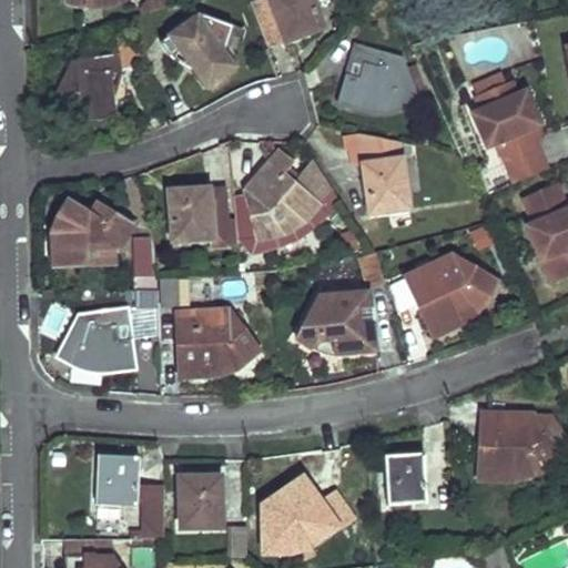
[(171,6),(169,0),(69,0),(69,1),(95,3),(108,2),(114,0),(134,0),(140,14),(152,11),(171,6)]
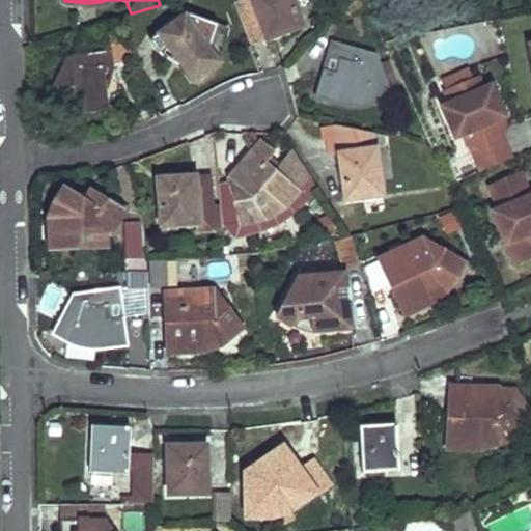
[(233,0),(252,44),(301,23),(291,0),(233,0)]
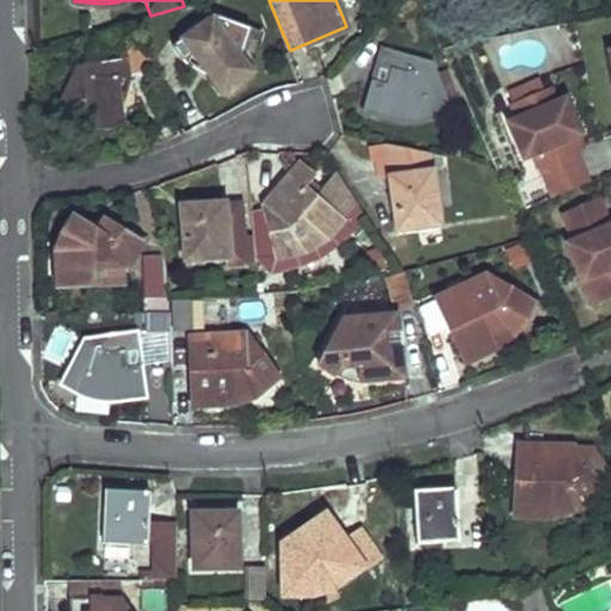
[(242,73),(246,68),(248,63),(257,47),(259,47),(265,31),(217,12),(201,26),(198,25),(173,42),(184,59),(195,53),(221,91),(233,81),(242,73)]
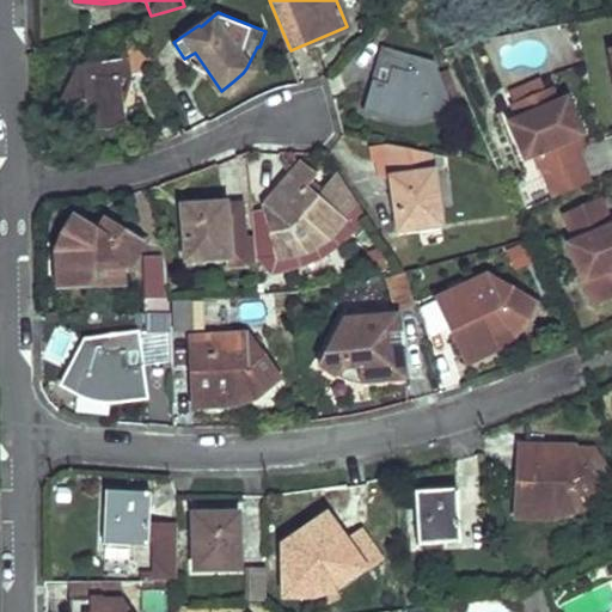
[(147,36),(126,40),(129,56),(132,73),(159,67),(147,36)]
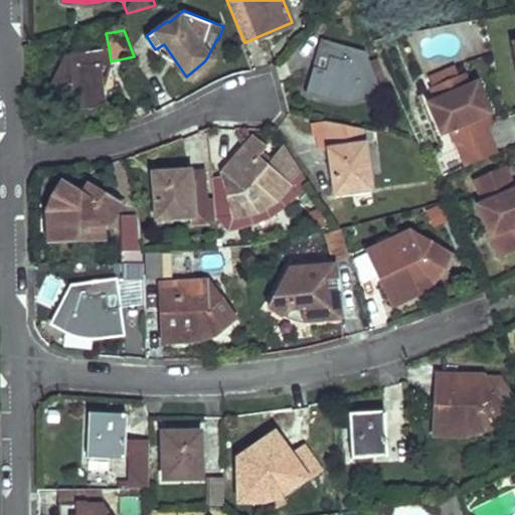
[(348,99),(365,95),(366,97),(379,92),(364,51),(349,47),(349,45),(323,38),(307,92),(338,98),(348,99)]
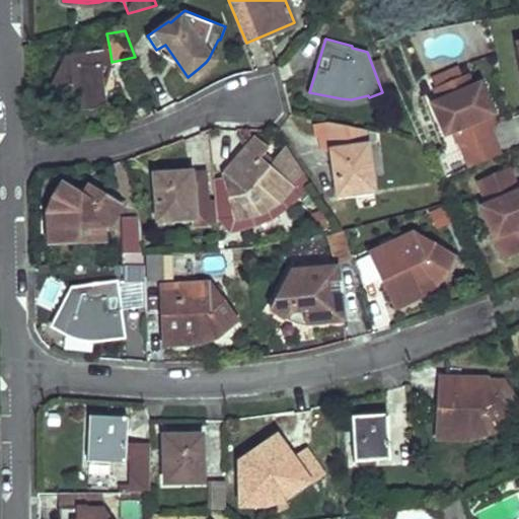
[(92,106),(100,105),(107,103),(100,63),(112,62),(109,48),(82,52),(81,54),(66,55),(48,93),(64,100),(80,104),(89,104),(93,104),(92,106)]
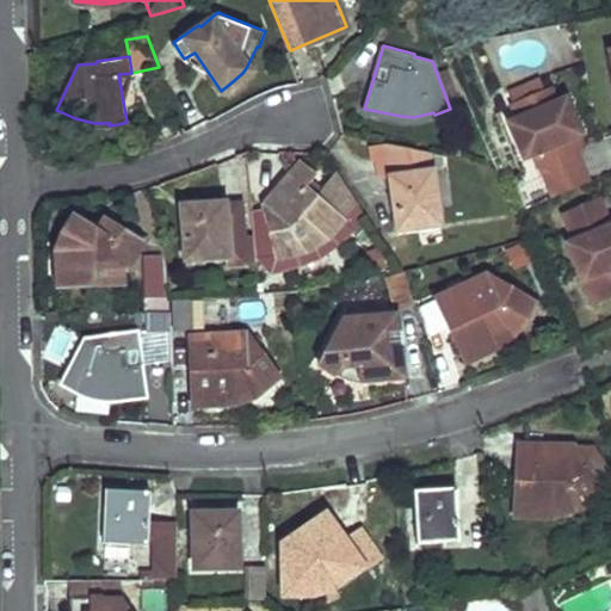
[(553,197),(588,181),(576,152),(571,137),(579,134),(565,99),(555,104),(549,87),(512,103),(519,118),(510,123),(524,158),(534,153),(553,197)]
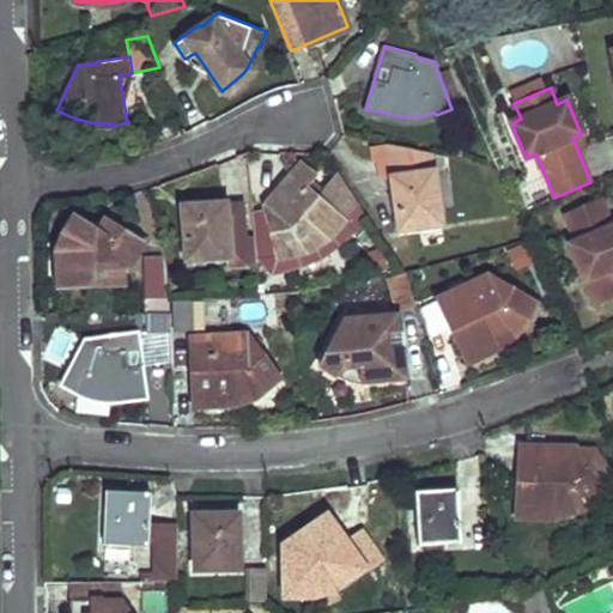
[(587,147),(581,134),(572,138),(578,152),(587,147)]
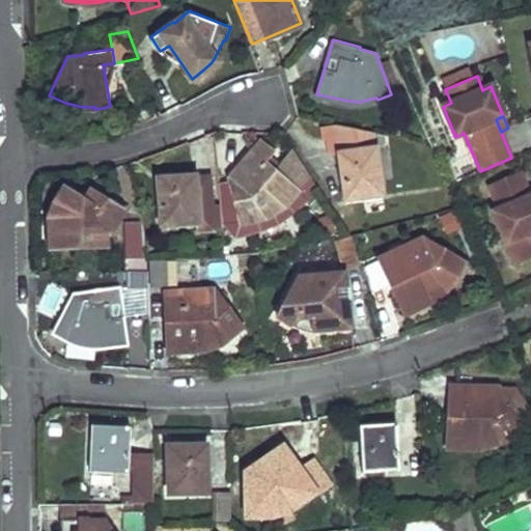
[(373,132),(334,123),(345,197),(383,193),(373,132)]
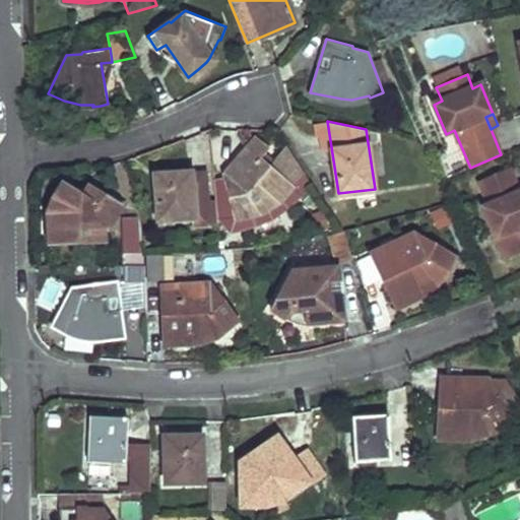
[(282,193),(285,190),(289,186),(258,159),(266,149),(256,140),(238,160),(240,161),(228,175),(239,215),(249,213),(259,209),(270,202),(282,193)]
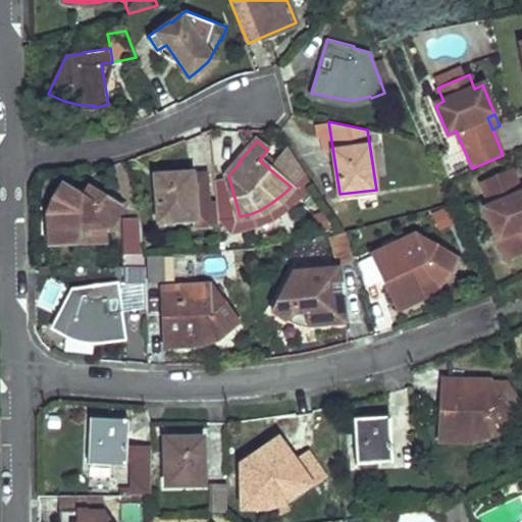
[(521,194),(512,169),(480,183),(490,207),(485,209),(499,239),(504,237),(513,259),(521,255),(521,194)]
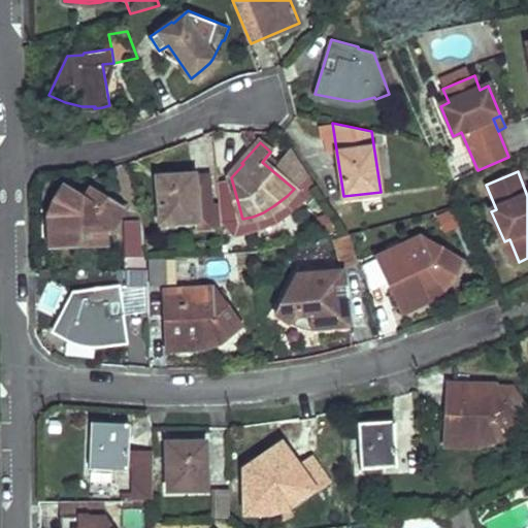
[(198,221),(197,213),(197,206),(211,206),(208,173),(157,176),(161,224),(198,221)]
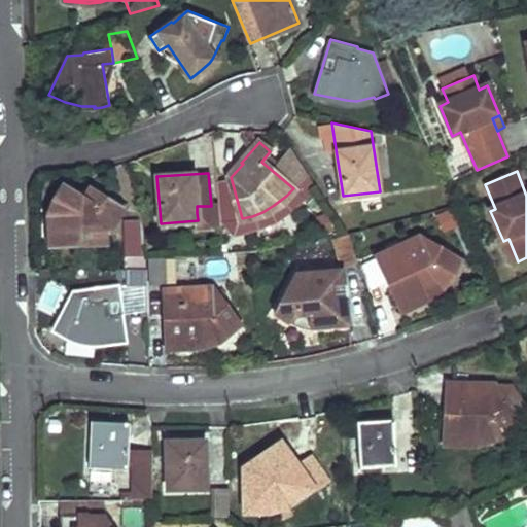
[(65,188),(62,194),(59,200),(55,209),(53,218),(51,226),(50,231),(48,230),(48,247),(94,244),(117,209),(92,191),(85,201),(65,188)]
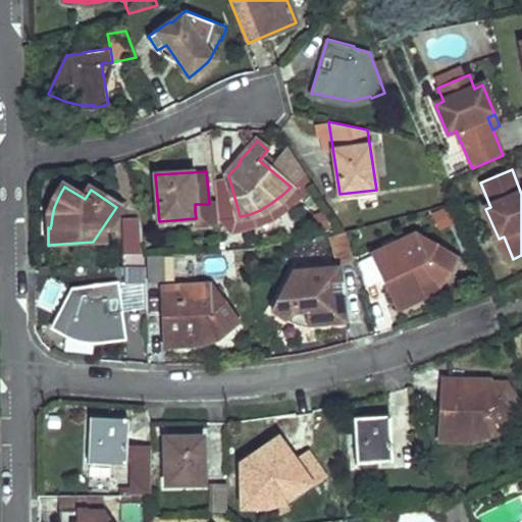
[(353,261),(344,231),(326,235),(335,267),(353,261)]
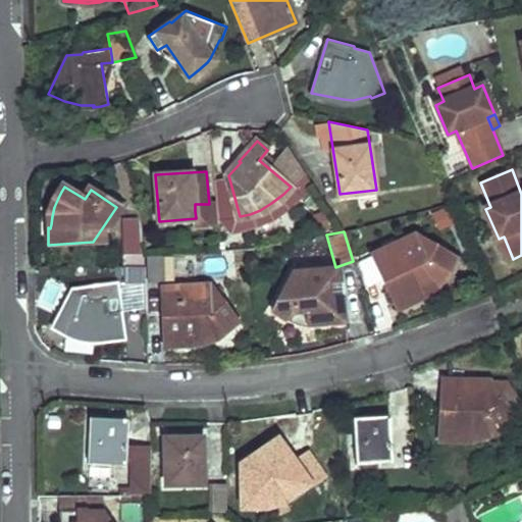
[(446,271),(448,267),(450,264),(454,257),(416,236),(400,243),(399,242),(373,253),(398,305),(410,299),(422,292),(435,280),(446,271)]
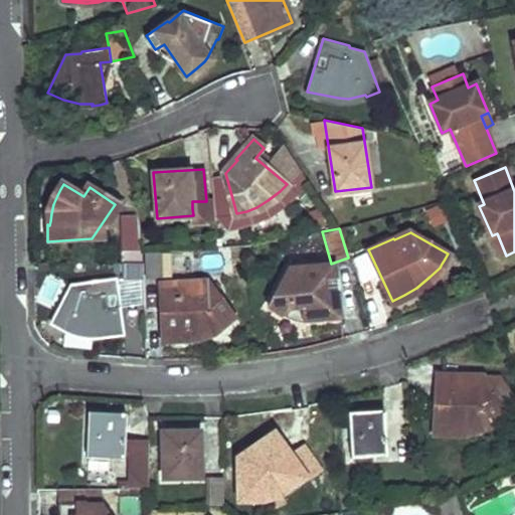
[(141,235),(124,236),(125,260),(143,260),(143,249),(141,235)]
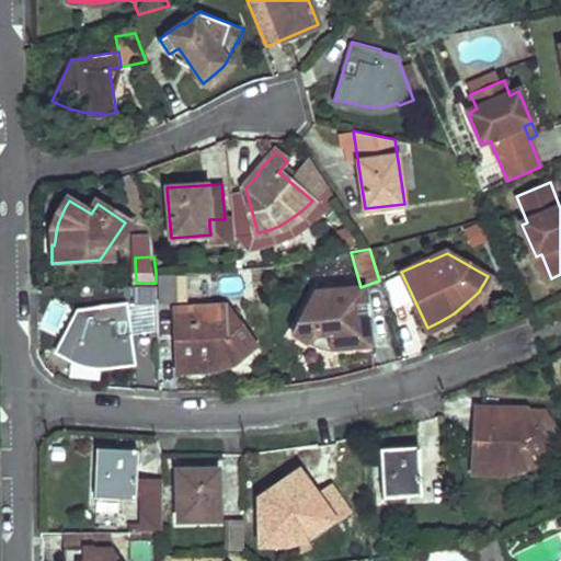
[(175,301),(176,272),(162,272),(161,301),(175,301)]
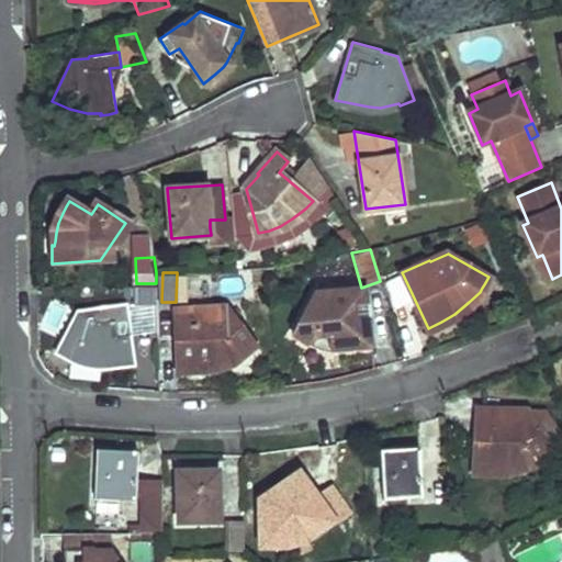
[(344,347),(356,348),(371,346),(366,288),(361,288),(336,289),(334,292),(316,291),(294,334),(313,345),(315,343),(327,346),(344,347)]
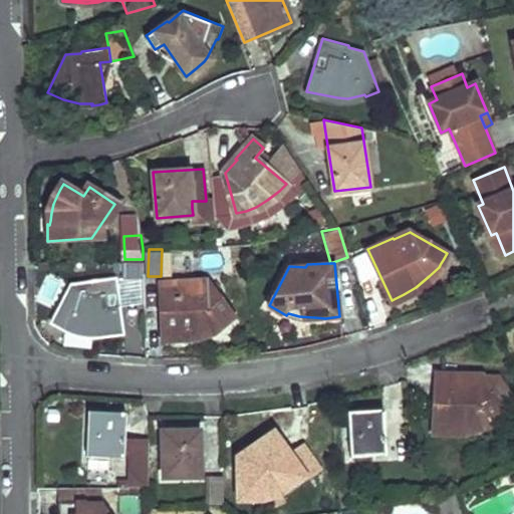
[(86,333),(99,334),(123,331),(116,276),(90,280),(89,282),(72,284),(53,322),(66,330),(69,328),(76,332),(86,333)]
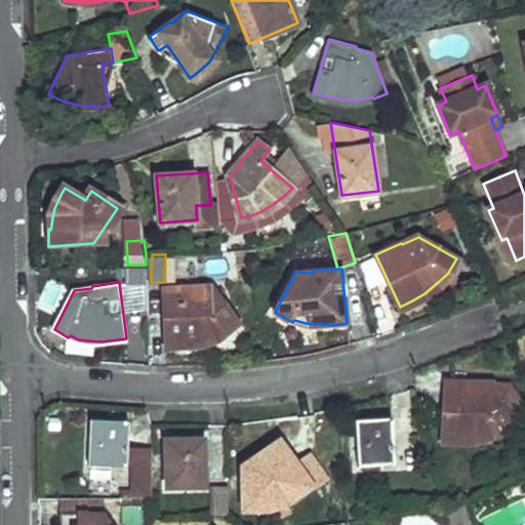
[(215,335),(224,330),(226,332),(237,323),(211,287),(193,289),(192,287),(163,289),(167,346),(193,344),(208,339),(215,335)]
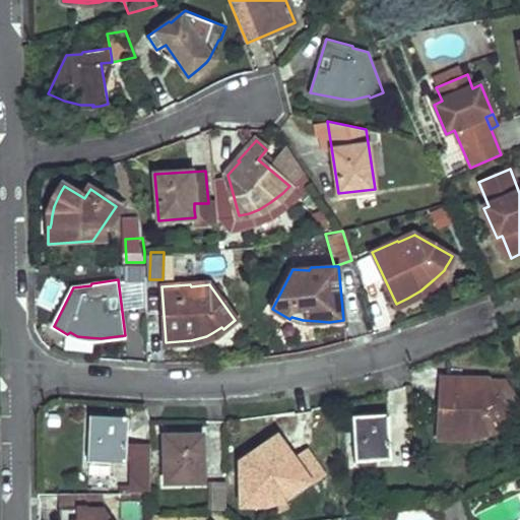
[(496,426),(503,423),(510,418),(508,415),(519,409),(506,380),(468,380),(467,378),(440,377),(439,433),(460,434),(471,433),(481,430),(495,424),(496,426)]
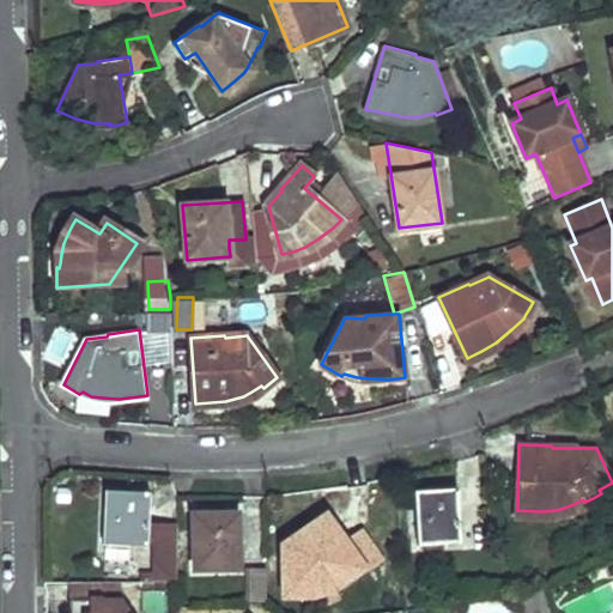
[(418,545),(461,542),(457,487),(414,491),(418,545)]
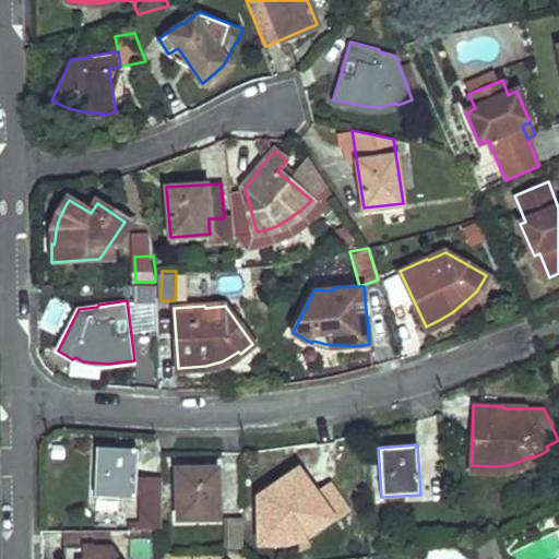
[(95,496),(133,498),(134,475),(135,448),(97,447),(95,496)]
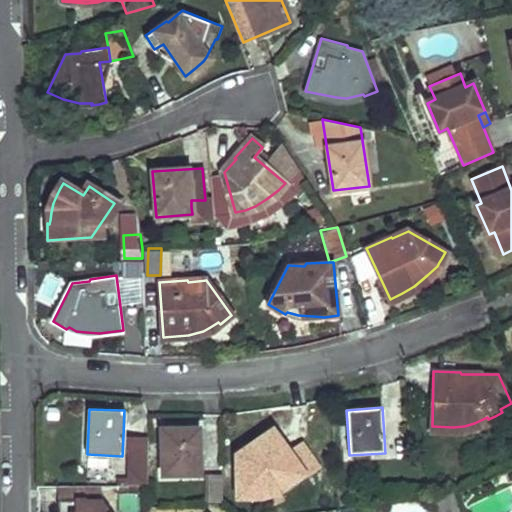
[(290,480),(307,469),(291,447),(274,424),(250,439),(252,442),(237,452),(238,494),(259,491),(271,489),(281,486),(290,480)]
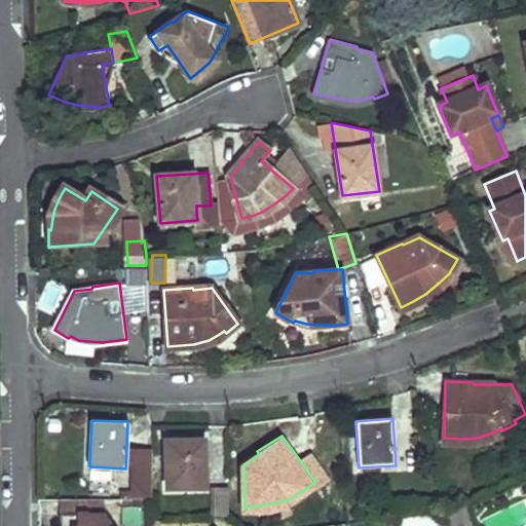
[(166,487),(186,487),(204,486),(202,441),(165,442),(166,487)]
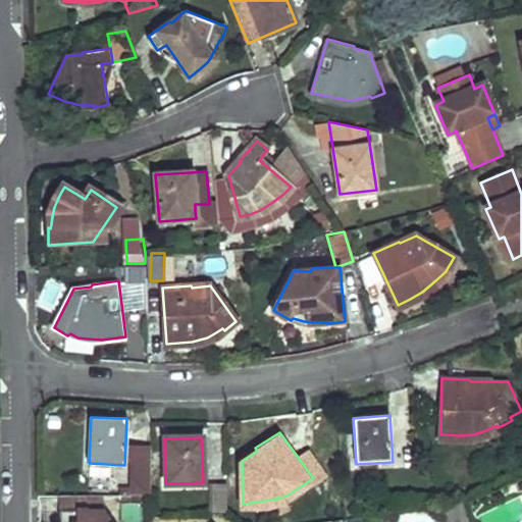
[(125,444),(124,465),(131,465),(132,461),(151,462),(151,446),(125,444)]
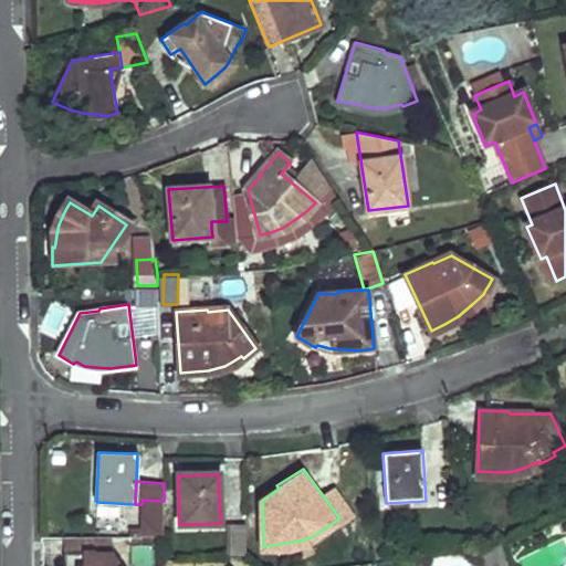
[(335,485),(322,494),(339,519),(353,510),(335,485)]
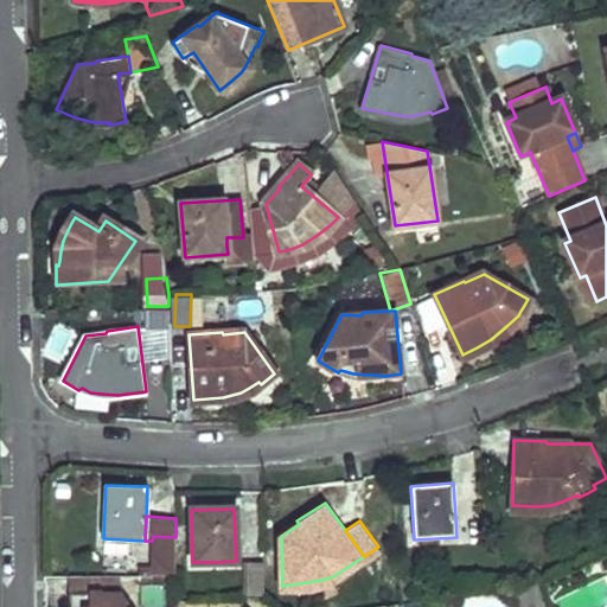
[(177,574),(176,537),(153,536),(152,541),(151,573),(177,574)]
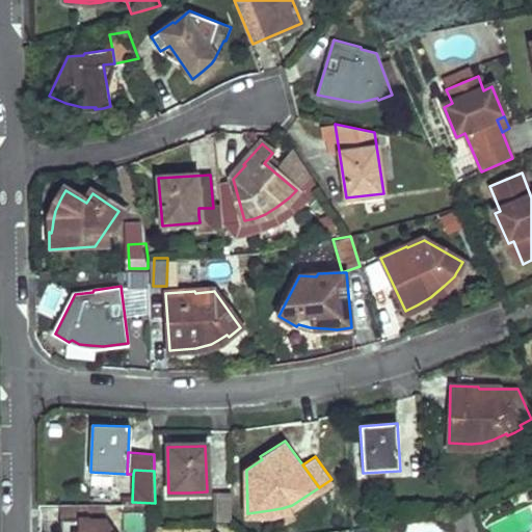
[(232,524),(232,496),(215,496),(215,525),(232,524)]
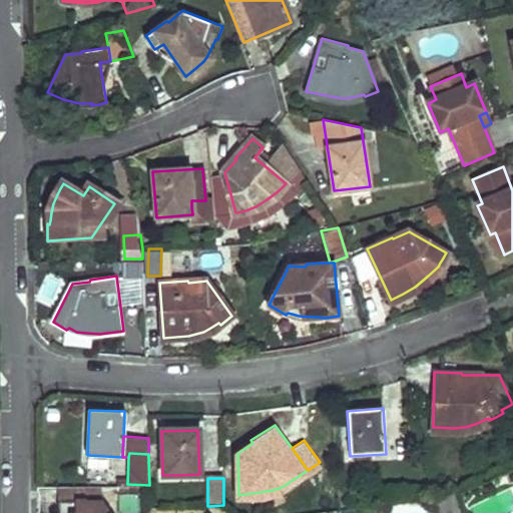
[(84,489),(59,489),(59,501),(84,500),(84,489)]
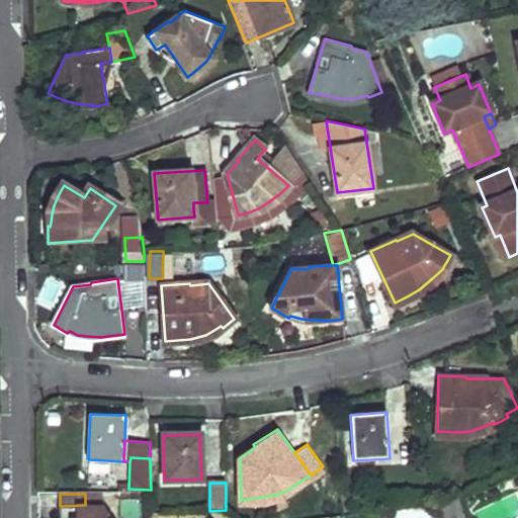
[(445,517),(464,517),(457,495),(443,501),(440,502),(445,517)]
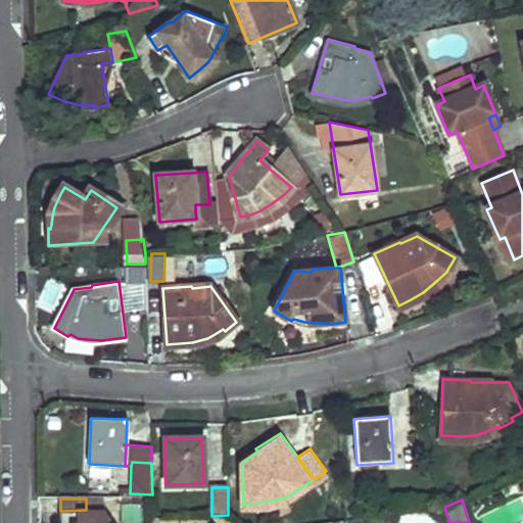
[(111,522),(104,511),(86,513),(86,510),(60,511),(60,522),(111,522)]
